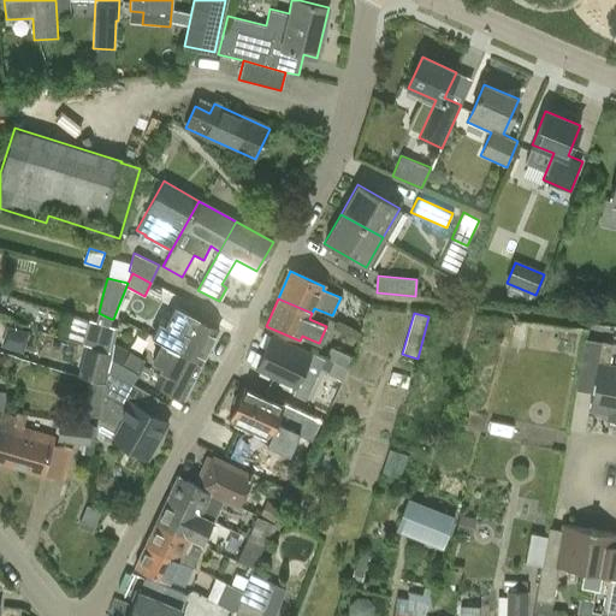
[(65,339),(86,347),(112,355),(114,343),(117,329),(73,314),(65,339)]
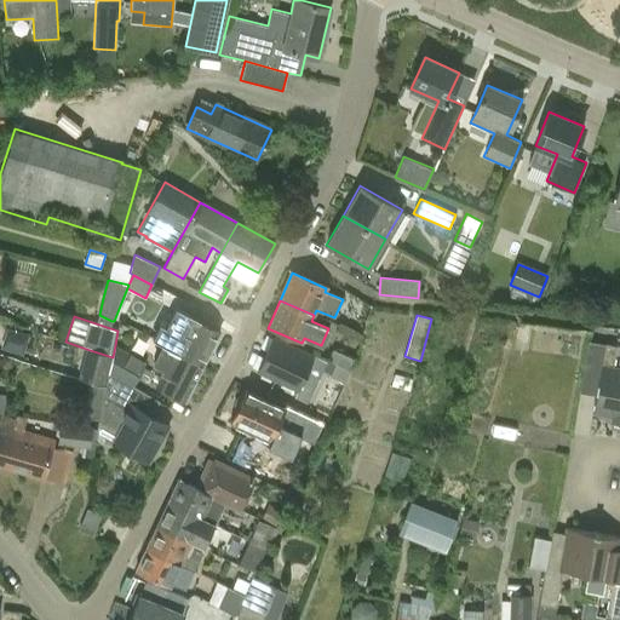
[(181,336),(170,329),(161,326),(154,339),(164,344),(204,365),(219,332),(189,316),(181,336)]
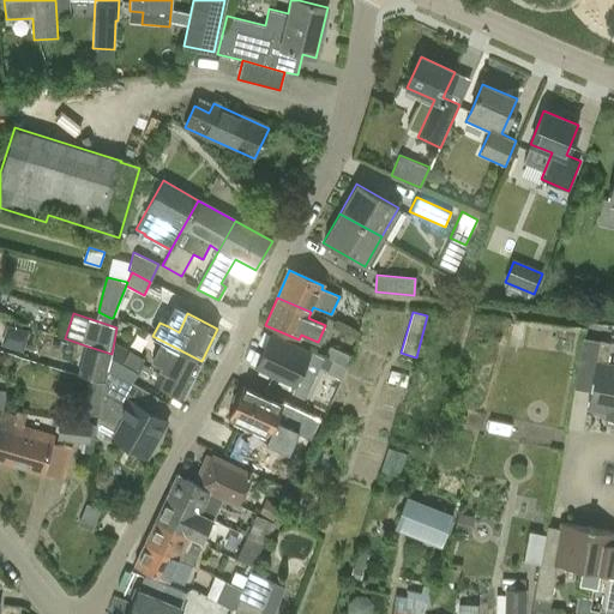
[(6,330),(2,344),(23,349),(26,335),(6,330)]
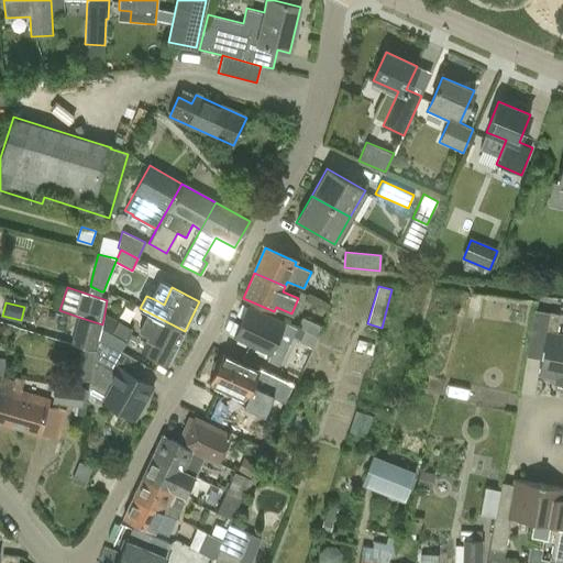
[(232,338),(269,355),(263,371),(278,378),(291,383),(297,385),(301,375),(278,365),(291,335),(315,345),(318,338),(297,328),(285,322),(249,305),(232,338)]
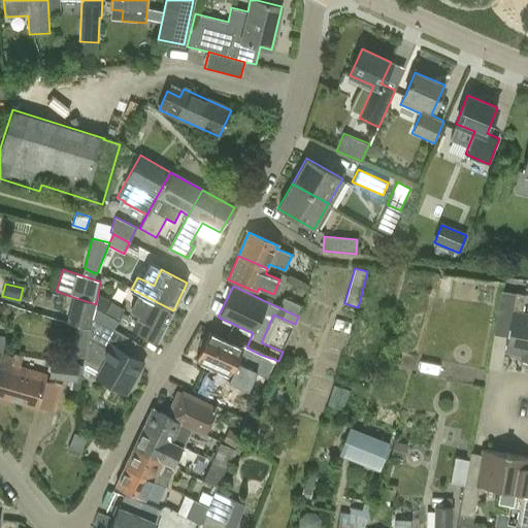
[(158,342),(173,310),(139,293),(131,309),(139,314),(131,329),(158,342)]
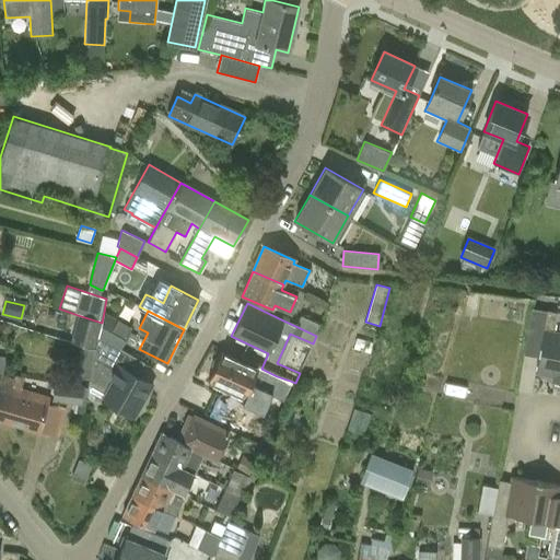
[(131,328),(104,312),(102,323),(98,337),(119,349),(131,328)]
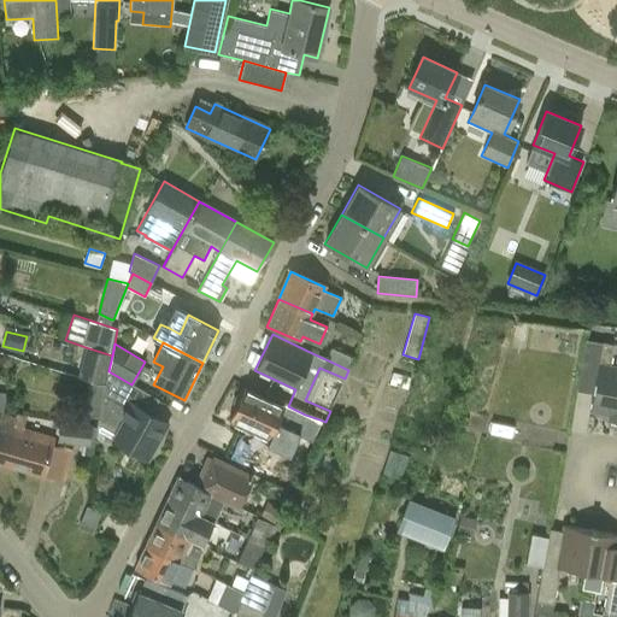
[(607,421),(616,422),(616,368),(610,366),(615,346),(603,344),(591,412),(609,416),(607,421)]
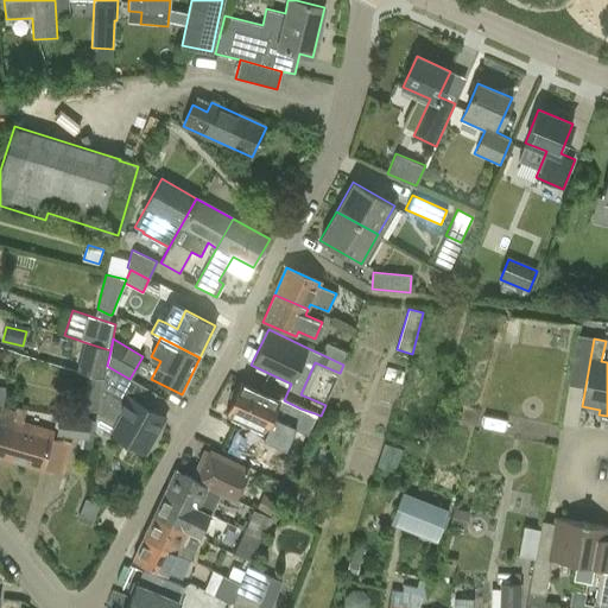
[(76,372),(93,377),(103,380),(107,366),(111,350),(84,342),(76,372)]
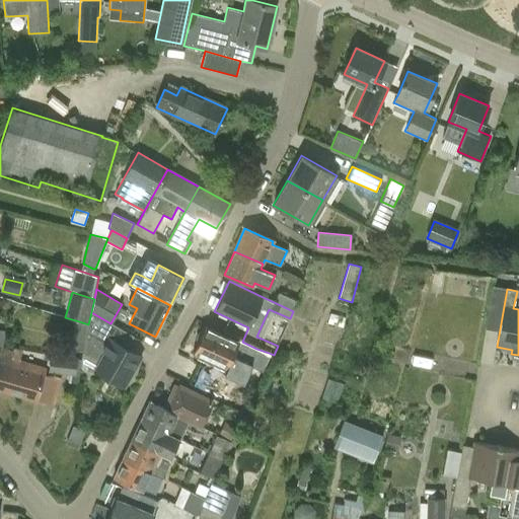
[(274,302),(293,311),(298,300),(293,298),(278,292),(276,298),(274,302)]
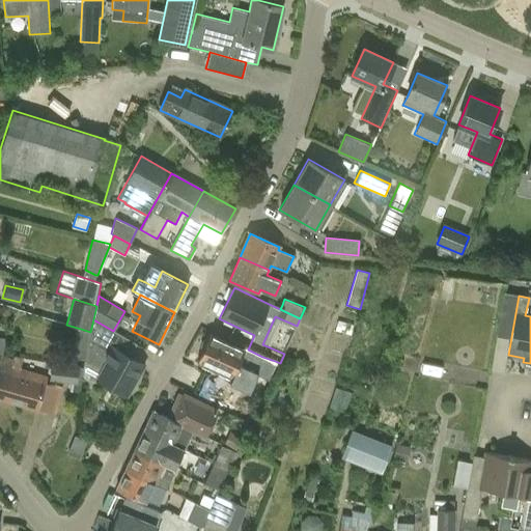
[(84,371),(95,378),(95,379),(128,397),(145,366),(130,357),(137,344),(113,331),(93,319),(90,332),(84,361),(83,365),(84,366),(84,368),(84,371)]
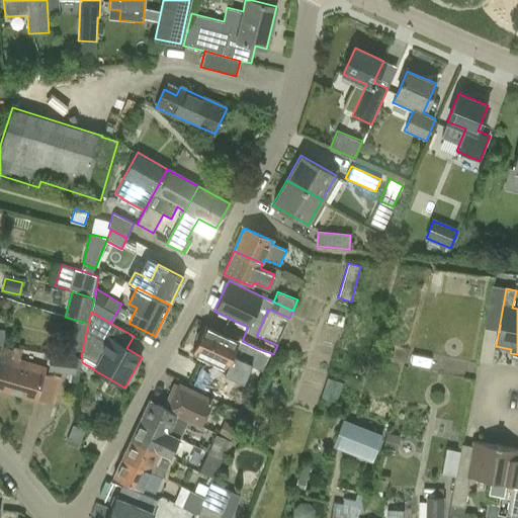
[(68,348),(82,352),(88,324),(79,321),(74,322),(68,348)]
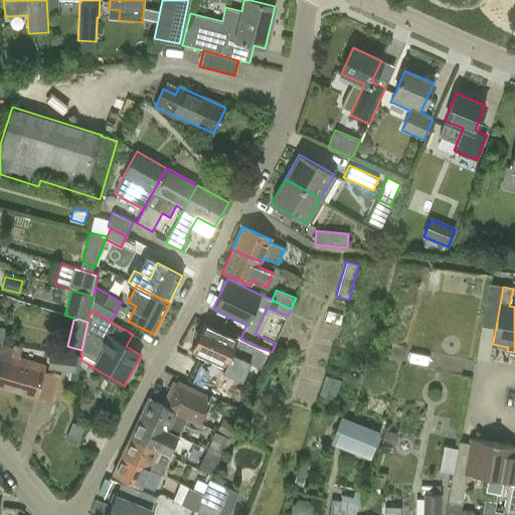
[(191,351),(225,365),(222,371),(252,384),(267,350),(254,346),(248,360),(231,352),(236,339),(202,324),(191,351)]
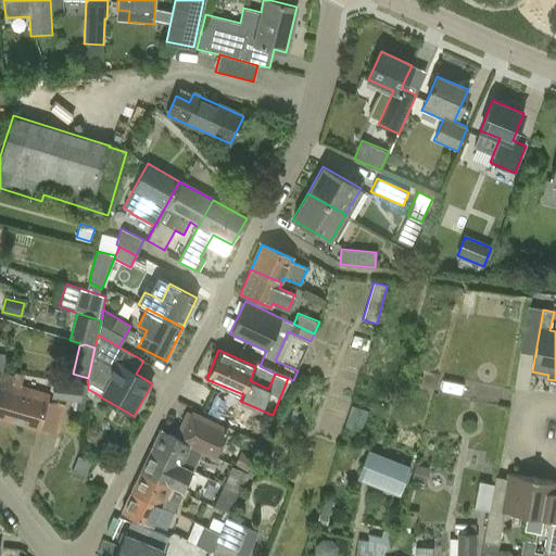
[(0,418),(39,430),(39,428),(58,433),(65,406),(48,401),(50,394),(21,386),(24,377),(15,374),(14,377),(1,373),(0,375),(0,418)]
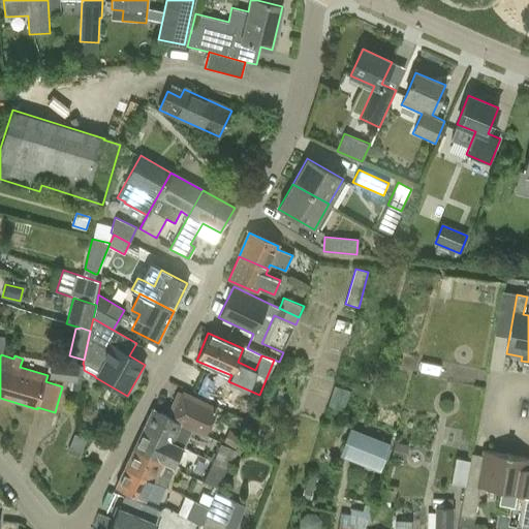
[(83,375),(84,370),(84,367),(51,360),(49,379),(52,379),(52,380),(72,383),(71,390),(81,391),(82,375),(83,375)]
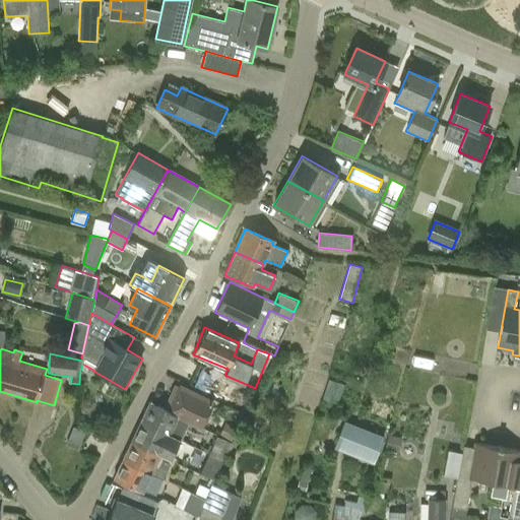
[(333,398),(340,382),(330,378),(324,395),(333,398)]
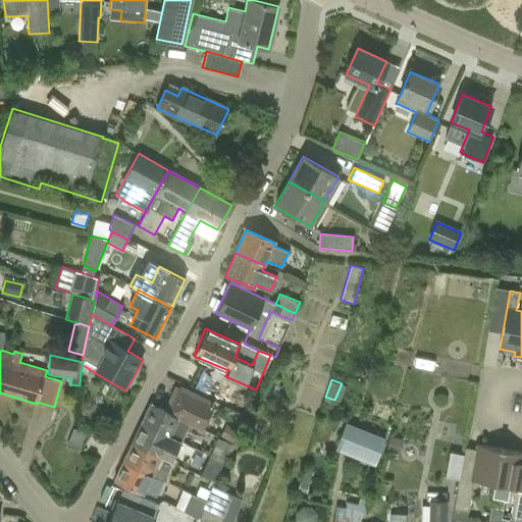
[(175,386),(164,411),(189,423),(202,429),(213,404),(175,386)]
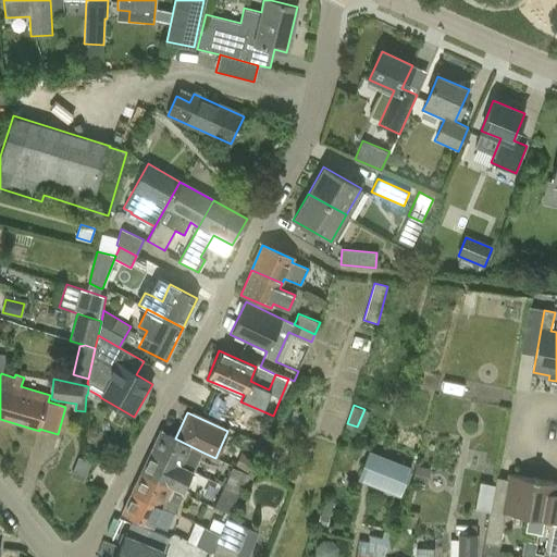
[(192,474),(201,452),(175,438),(159,431),(148,454),(192,474)]
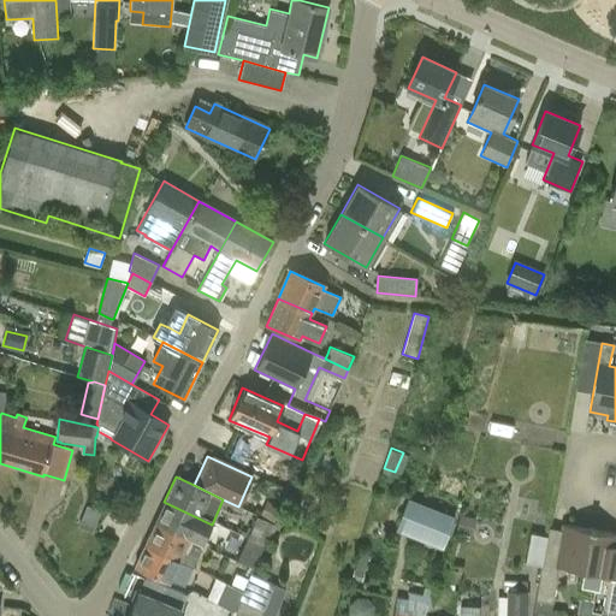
[(454,517),(408,499),(395,529),(442,548),(454,517)]
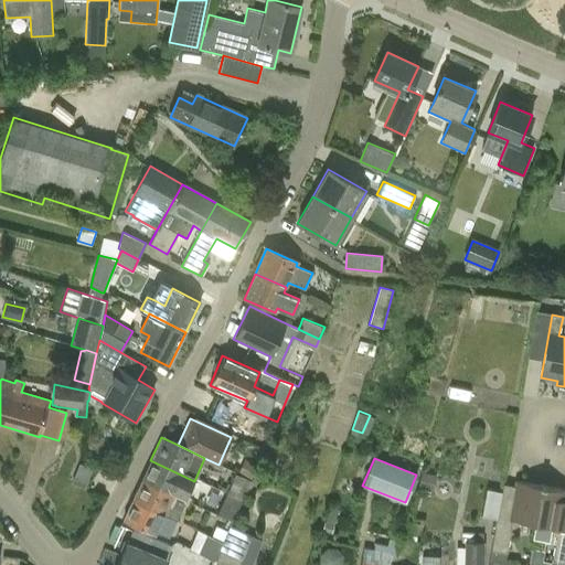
[(150,460),(141,480),(173,496),(174,494),(185,499),(194,481),(150,460)]
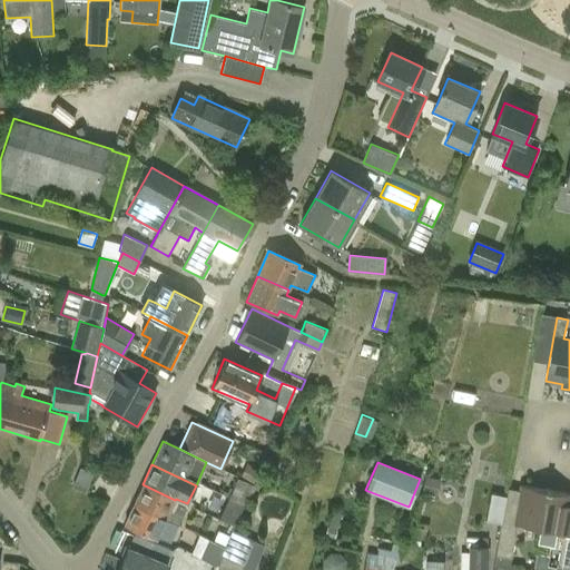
[(75,485),(87,490),(92,471),(80,467),(75,485)]
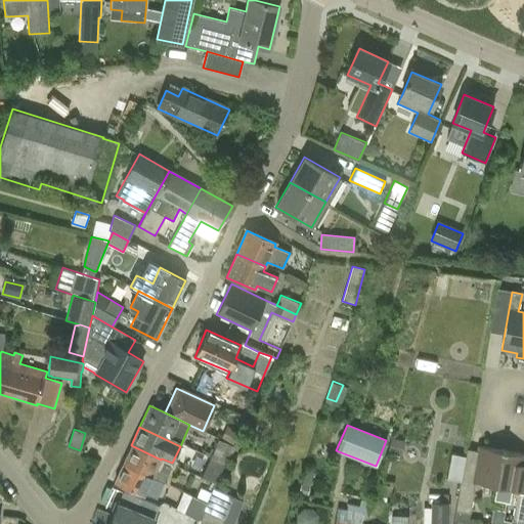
[(218,438),(208,461),(222,467),(232,444),(218,438)]
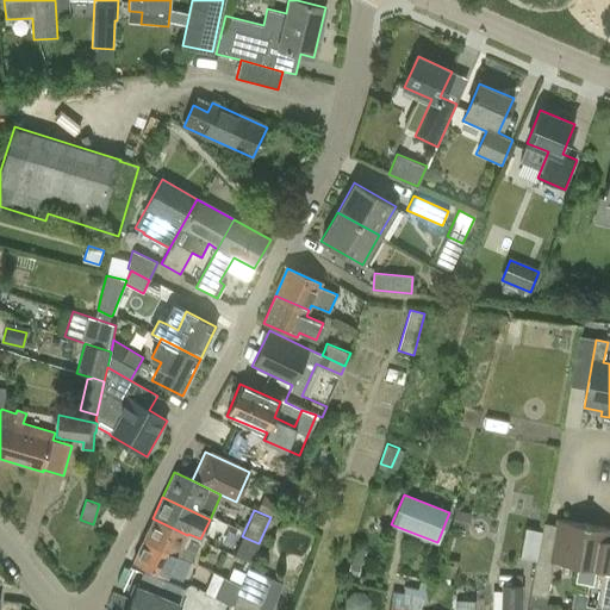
[(186,537),(187,535),(153,518),(143,540),(191,562),(199,543),(186,537)]
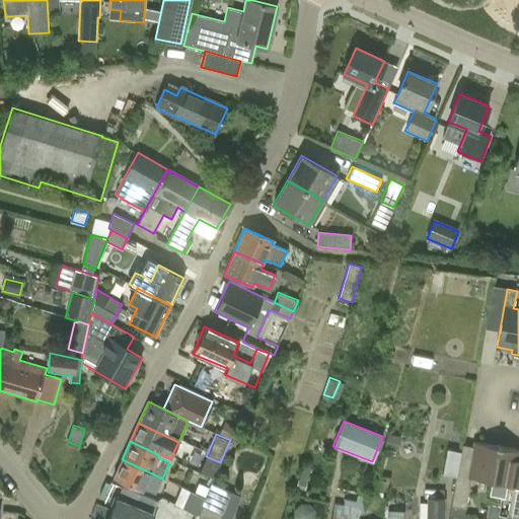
[(475,478),(491,482),(498,446),(496,446),(496,447),(475,443),(473,453),(461,450),(449,518),(452,518),(462,518),(469,484),(471,485),(474,483),(475,478)]
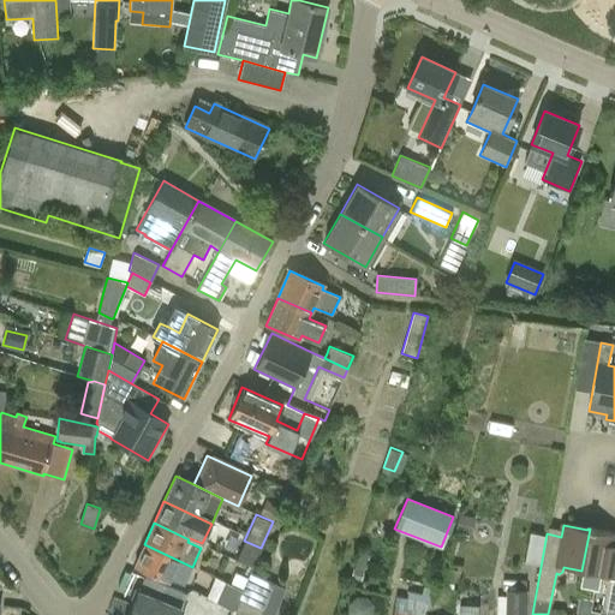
[(607,583),(601,611),(614,613),(614,533),(593,531),(593,530),(590,529),(581,571),(601,574),(601,578),(603,581),(607,583)]
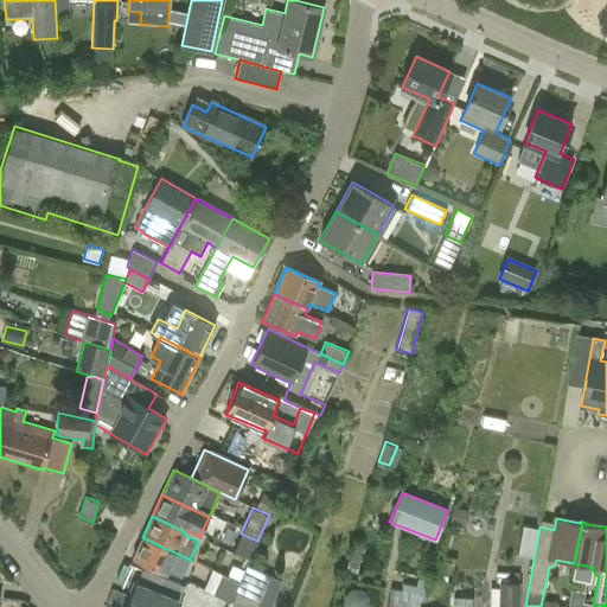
[(249,560),(257,541),(241,534),(232,553),(249,560)]
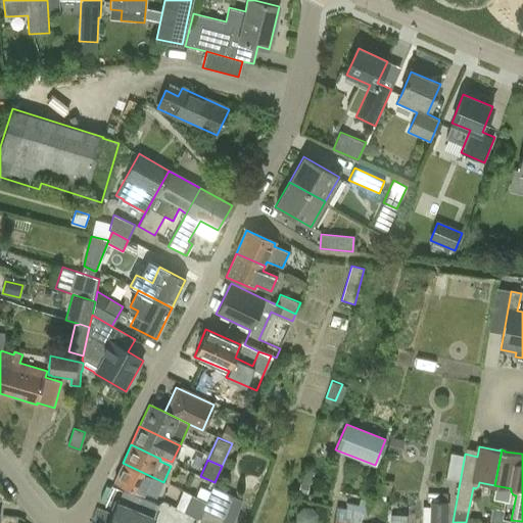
[(156,497),(163,482),(123,463),(113,481),(144,495),(145,492),(156,497)]
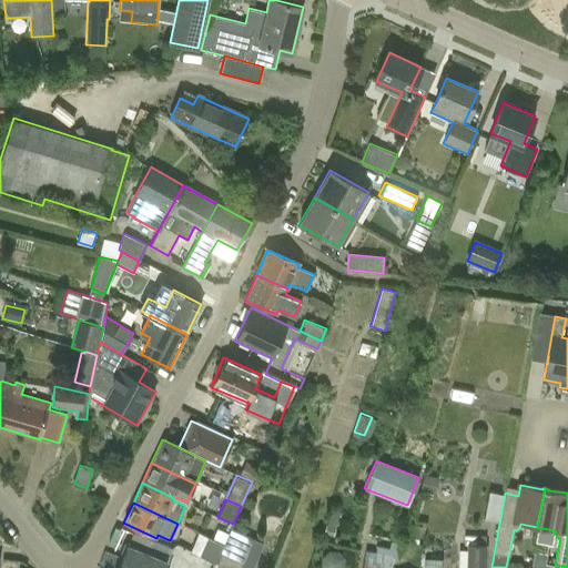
[(231,529),(229,535),(224,544),(219,557),(240,566),(252,538),(231,529)]
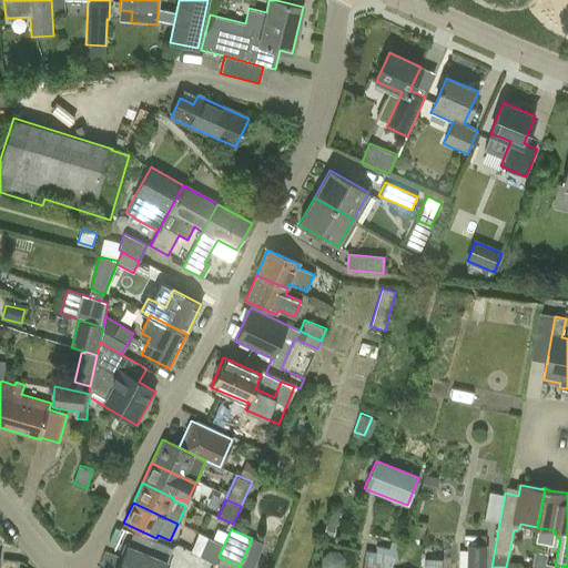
[(217,563),(219,557),(224,544),(213,539),(200,533),(192,550),(217,563)]
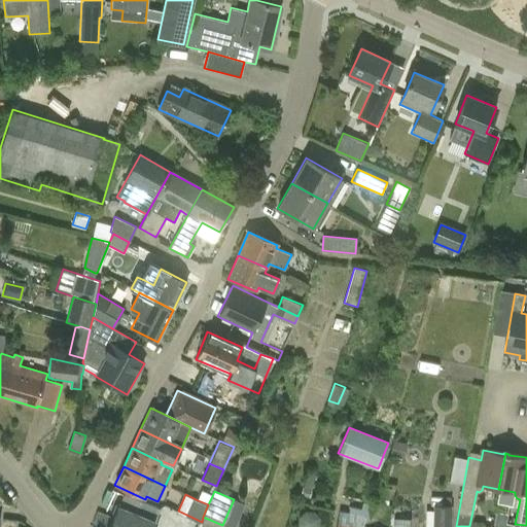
[(151,526),(154,520),(154,521),(159,508),(124,495),(119,506),(110,526),(151,526)]
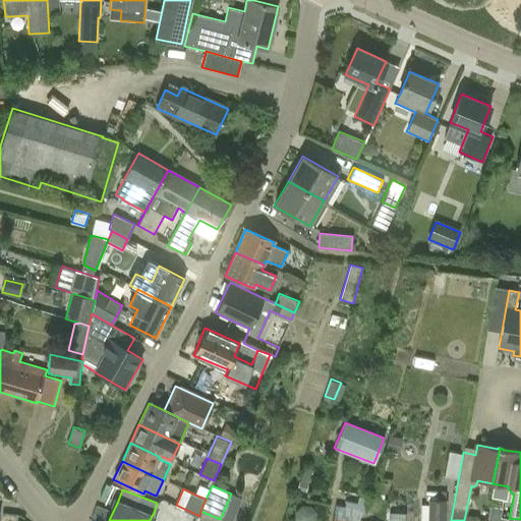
[(445,520),(447,500),(428,499),(427,520),(445,520)]
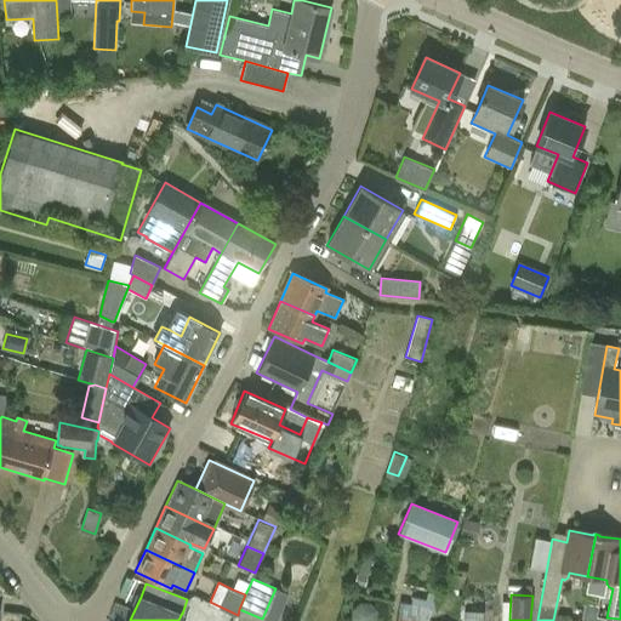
[(399,602),(394,620),(425,620),(428,608),(409,603),(399,602)]
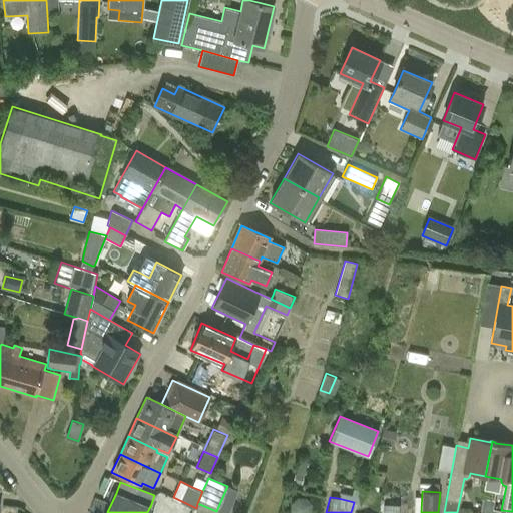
[(383,512),(400,512),(400,503),(383,503),(383,512)]
